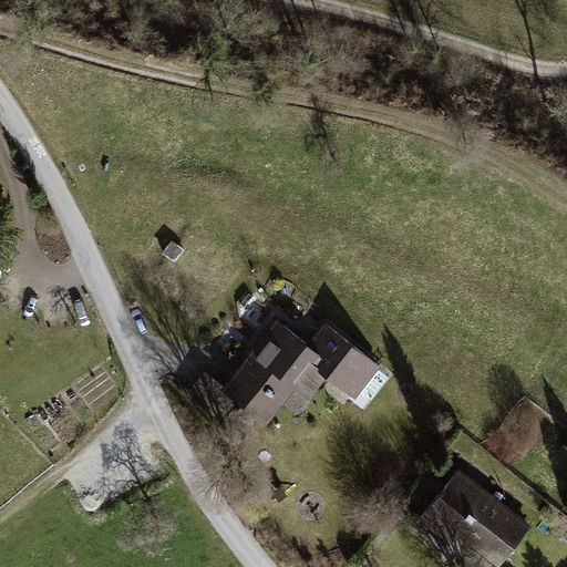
[(172,239),(162,253),(174,261),(175,263),(185,249),(184,248),(172,239)]
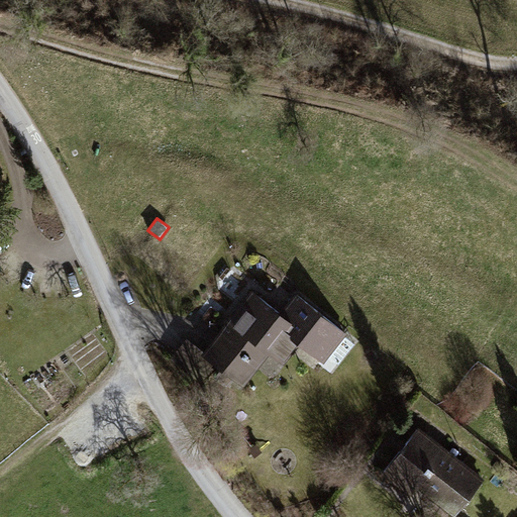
[(251,288),(226,319),(270,353),(283,364),(300,343),(324,363),(347,333),(295,292),(280,311),(251,288)]
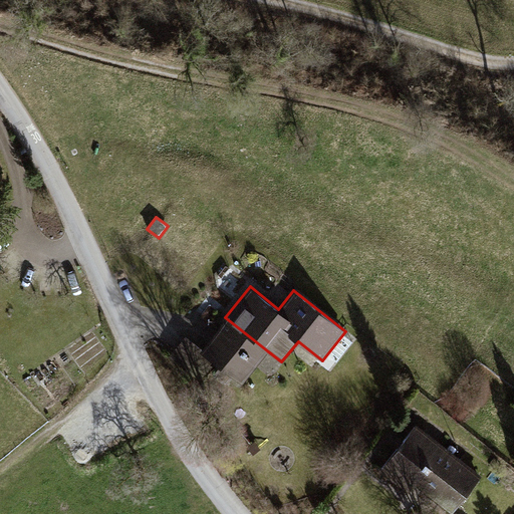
[(242,384),(268,351),(225,317),(201,347),(199,349),(215,362),(242,384)]
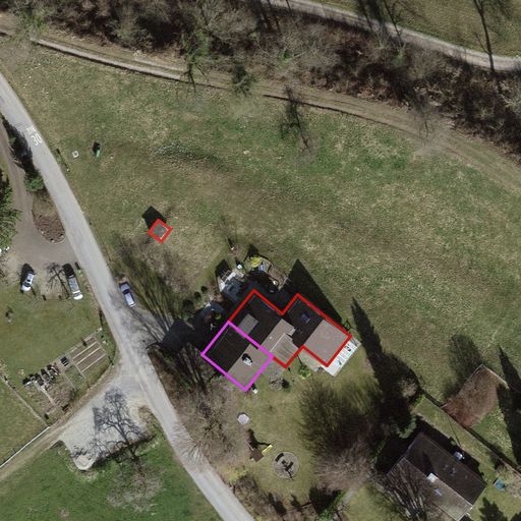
[(187,339),(170,360),(203,386),(218,367),(201,354),(204,352),(187,339)]
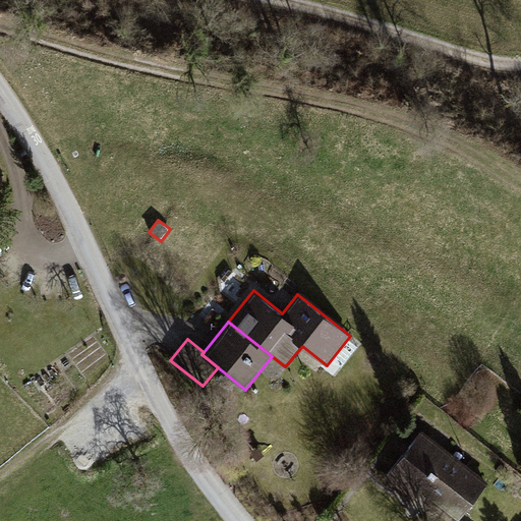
[(459,520),(490,482),(424,430),(387,478),(440,520),(459,520)]
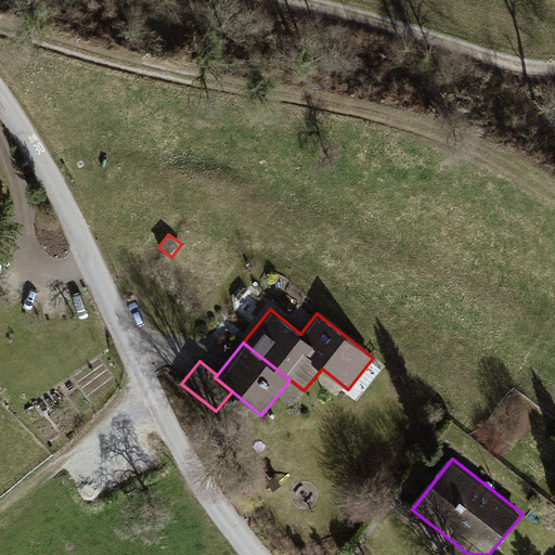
All buildings are outlined.
